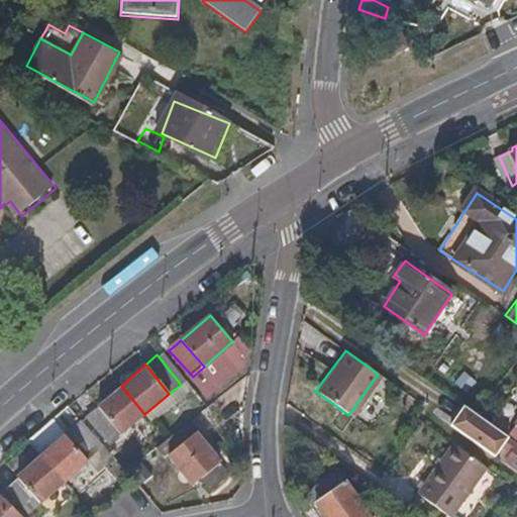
[(108,442),(144,414),(121,386),(97,406),(97,409),(86,417),(108,442)]
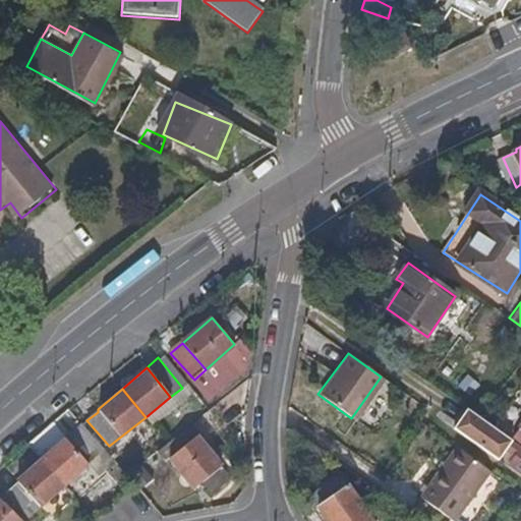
[(472,442),(516,473),(520,465),(520,447),(486,422),(472,442)]
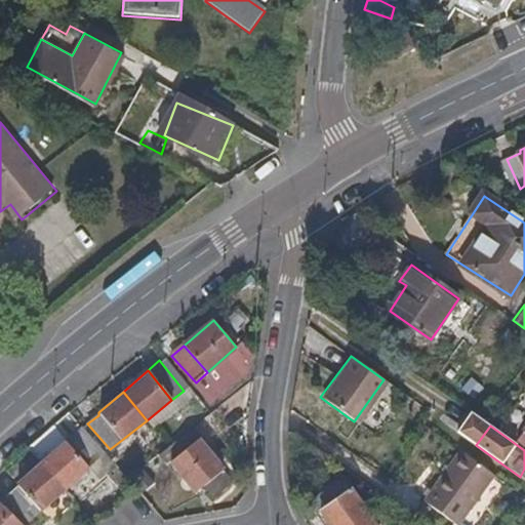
[(66,440),(90,465),(102,453),(79,427),(66,440)]
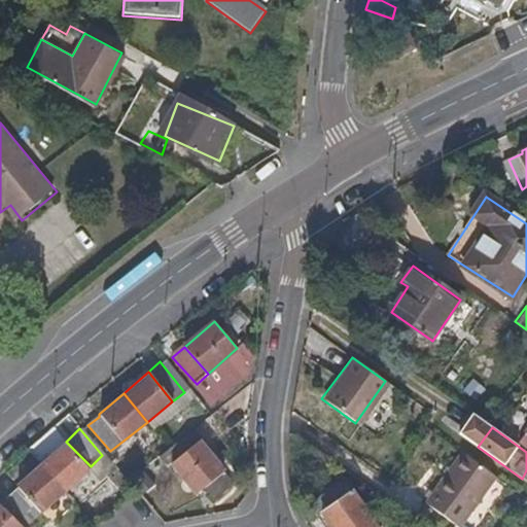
[(185,436),(170,449),(174,455),(178,459),(194,446),(185,436)]
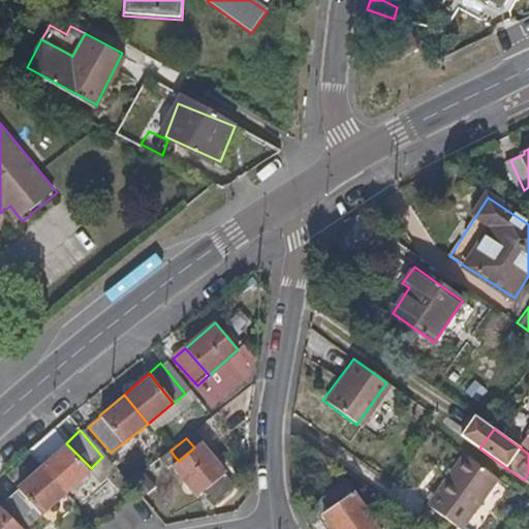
[(43,464),(66,491),(91,468),(66,443),(43,464)]
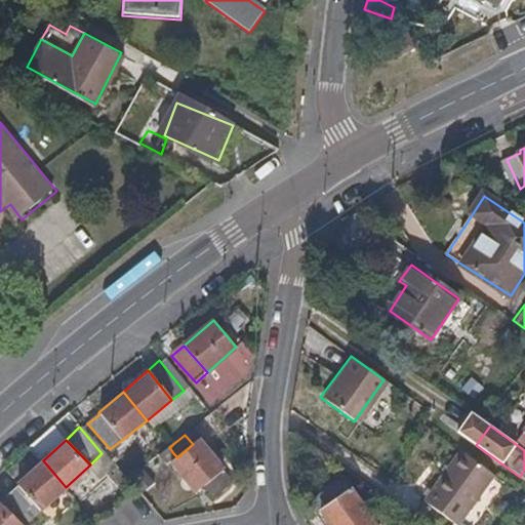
[(194,443),(193,444),(177,457),(170,463),(196,492),(199,490),(217,475),(219,473),(194,443)]
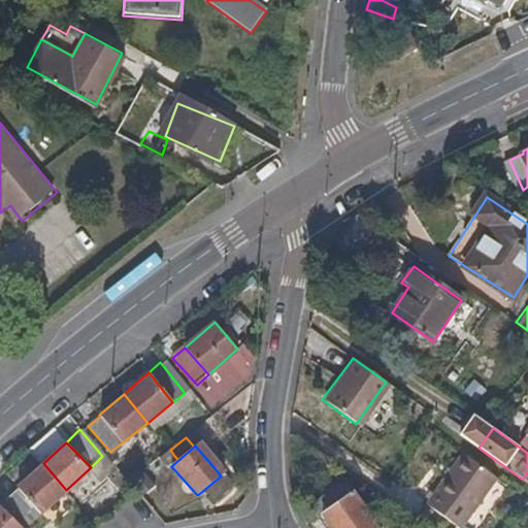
[(457,456),(489,481),(493,473),(461,450),(457,456)]
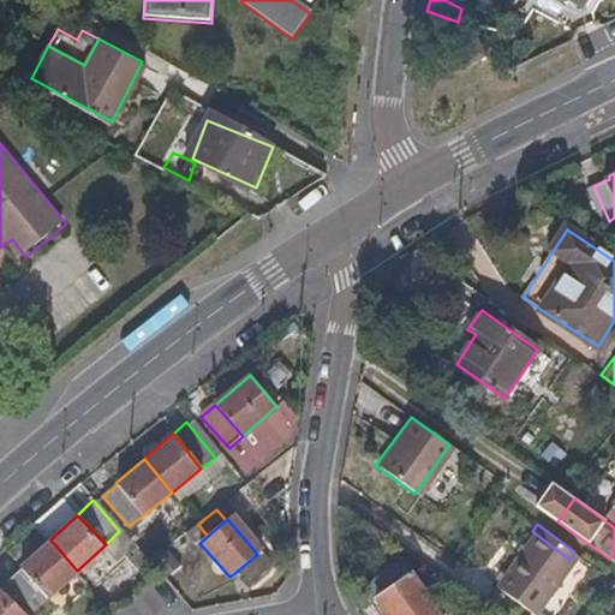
[(119,531),(106,544),(120,560),(133,545),(119,531)]
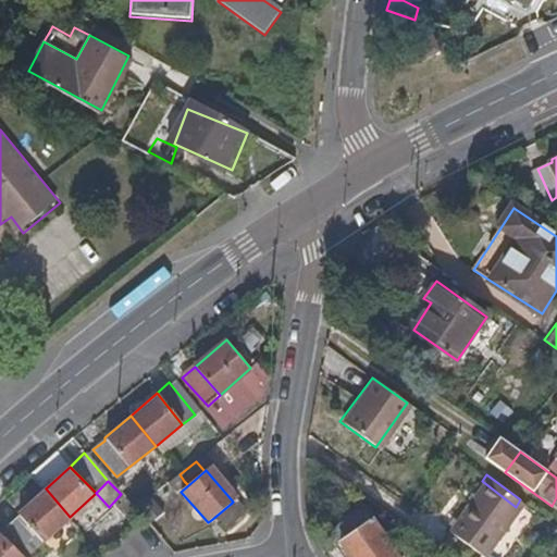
[(188,485),(184,481),(172,490),(176,494),(181,492),(188,485)]
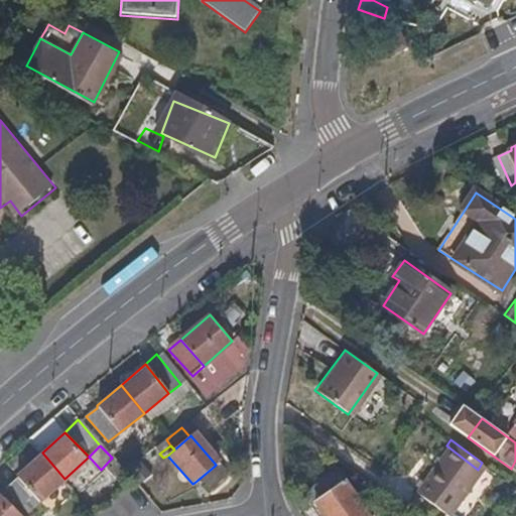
[(426,473),(459,497),(478,470),(446,445),(426,473)]
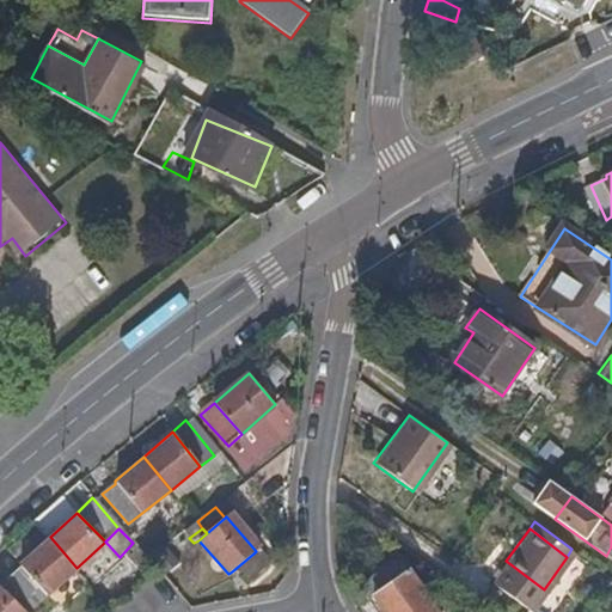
[(51,593),(77,568),(50,537),(23,563),(24,565),(44,586),(51,593)]
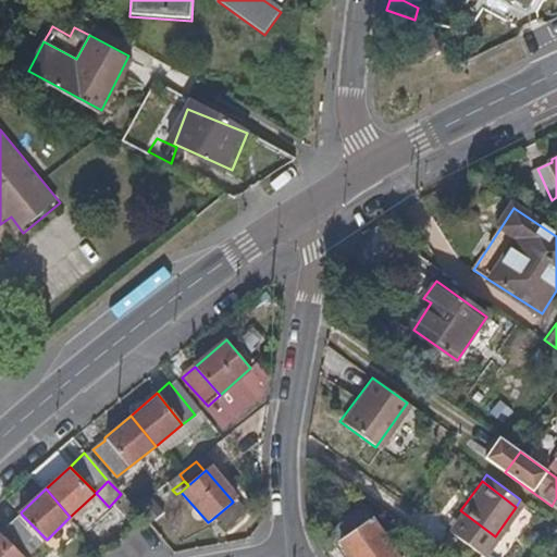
[(242,516),(231,504),(211,520),(221,532),(242,516)]
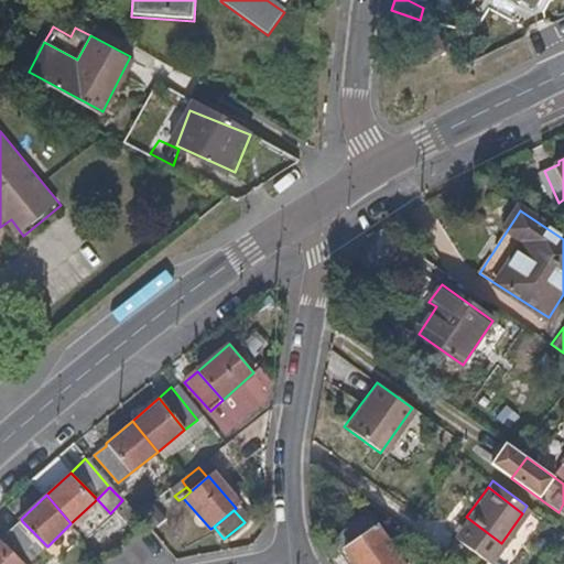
[(490,560),(501,543),(466,517),(454,534),(490,560)]
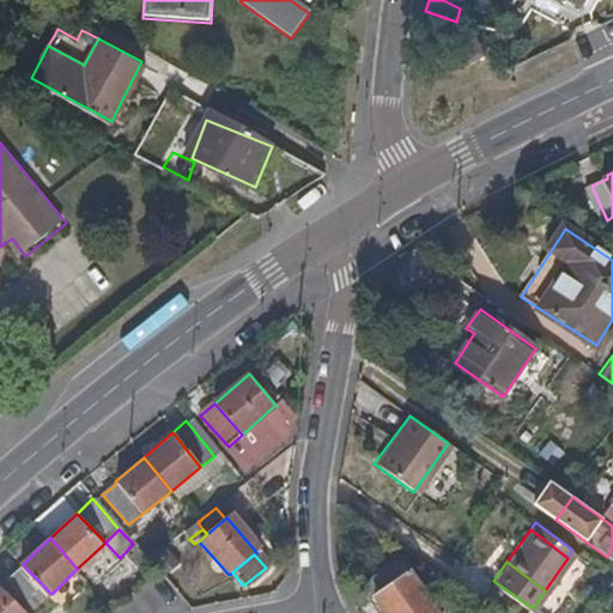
[(44,589),(44,587),(24,566),(8,580),(30,601),(38,594),(44,589)]
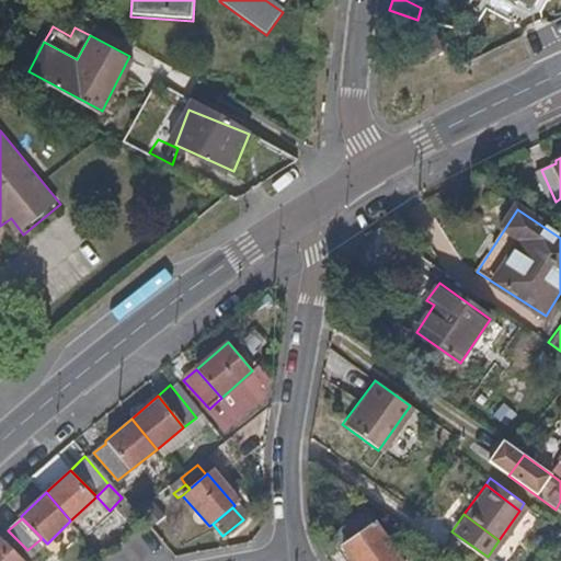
[(402,560),(376,519),(343,540),(355,560),(402,560)]
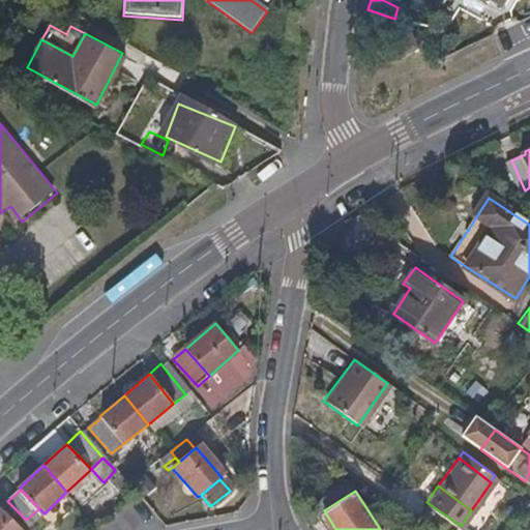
[(0,529),(25,529),(0,505),(0,529)]
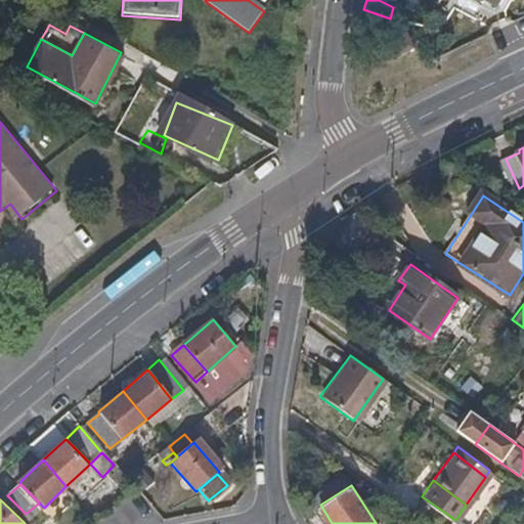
[(38,513),(33,508),(26,514),(32,520),(38,513)]
